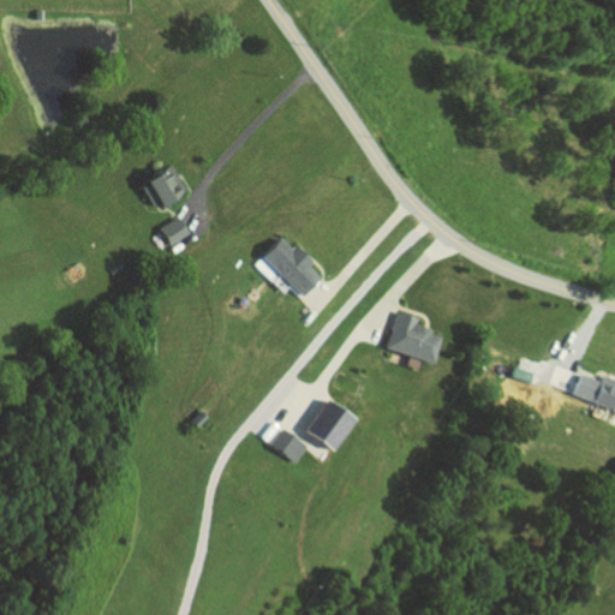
[(184,190),(160,208),(155,201),(150,204),(137,186),(166,166),(184,190)]
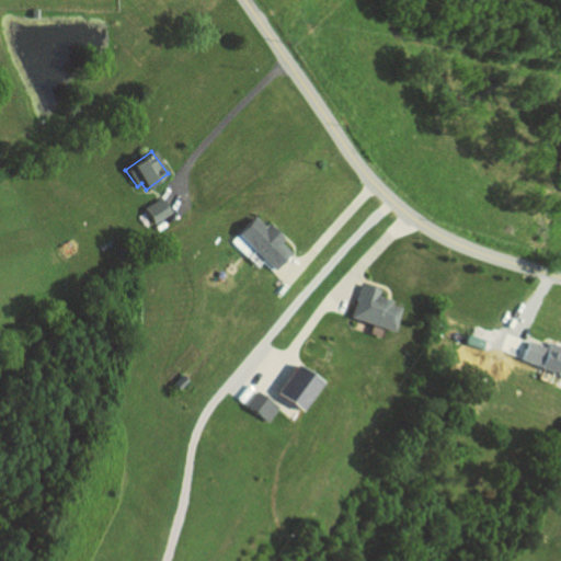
[(159,197),(163,204),(169,212),(152,224),(142,208),(159,197)]
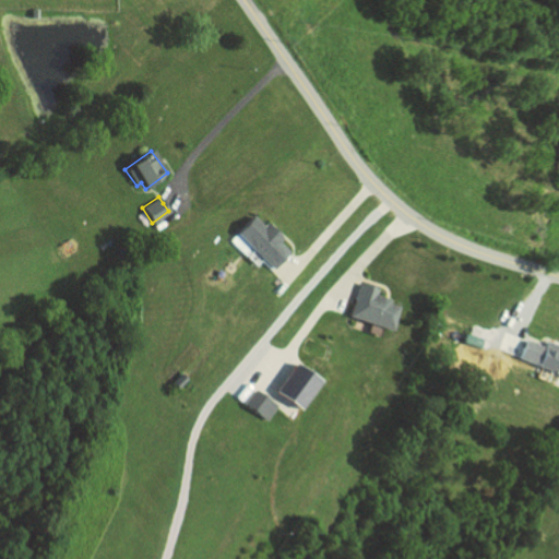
[(289,252),(281,262),(273,270),(236,234),(252,216),(262,226),(266,222),(284,238),(280,244),(289,252)]
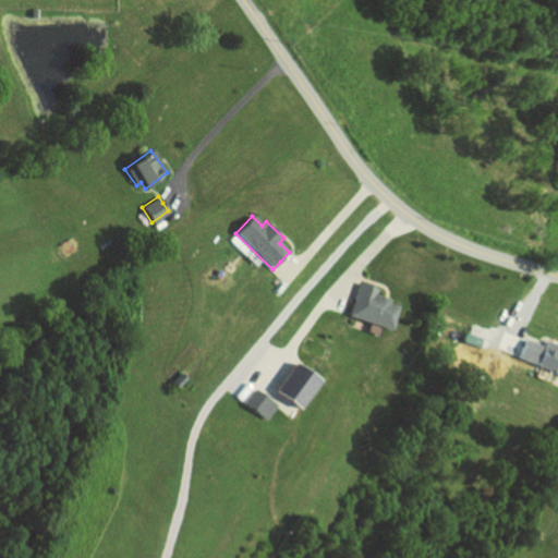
[(361,281),(350,316),(392,330),(400,306),(390,303),(391,299),(376,293),(378,287),(361,281)]
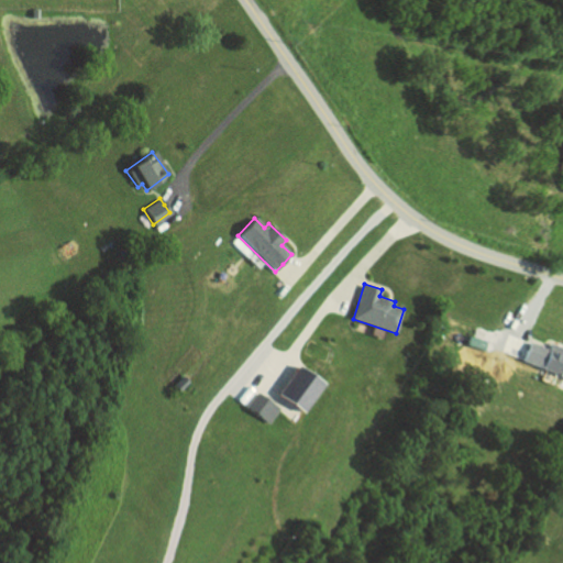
[(562,376),(522,361),(526,350),(529,341),(548,349),(549,344),(562,350),(562,376)]
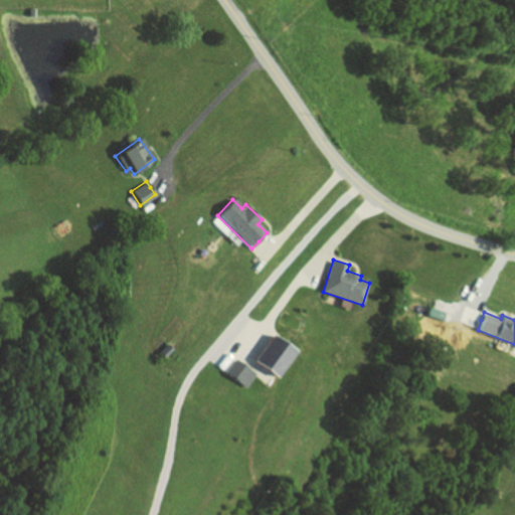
[(287,351),(269,377),(245,360),(264,335),(287,351)]
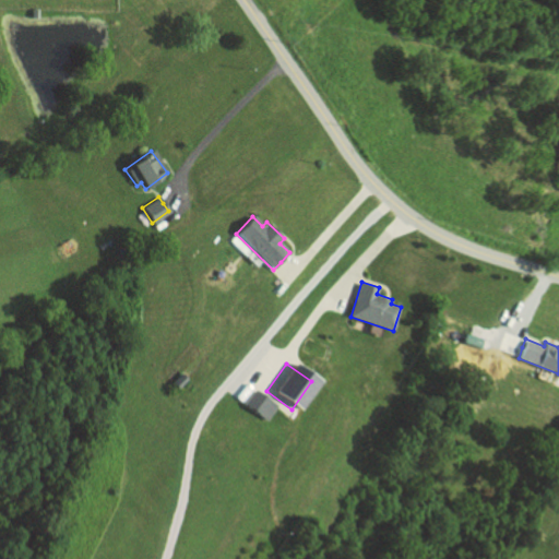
[(272,403),(260,420),(237,404),(248,388),(272,403)]
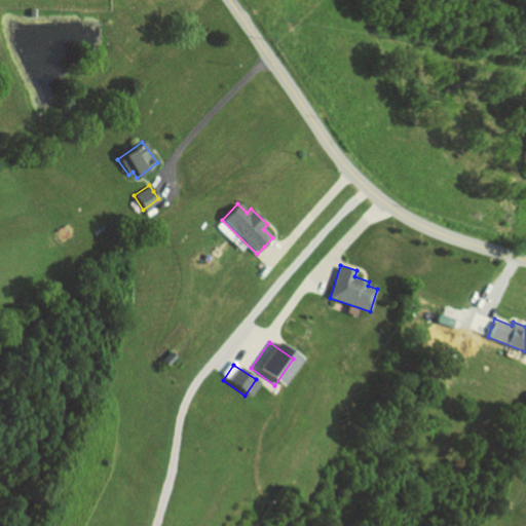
All buildings are outlined.
